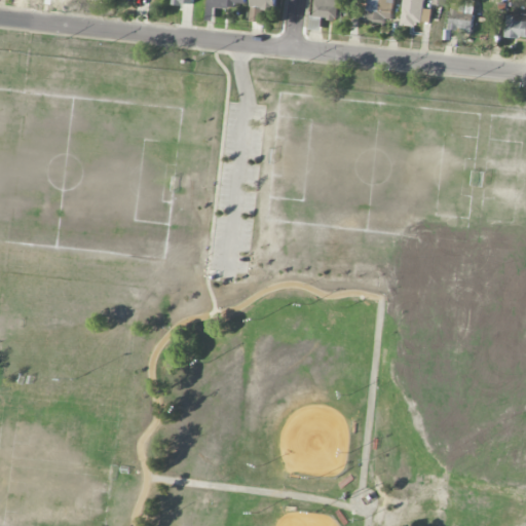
[(247,0),(209,0),(208,21),(214,21),(215,6),(247,7),(247,0)]
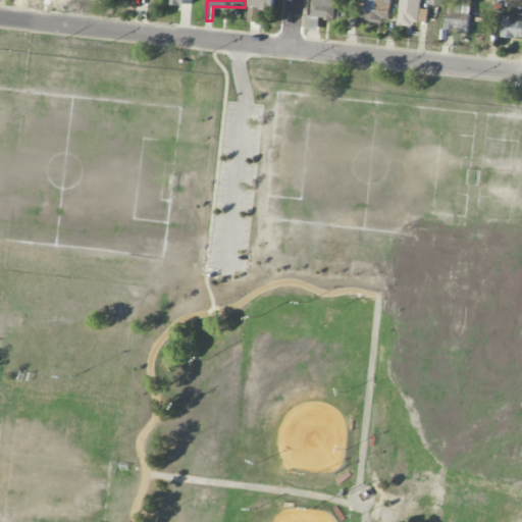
[(274,11),(274,0),(250,0),(249,21),(261,22),(261,10),(274,11)]
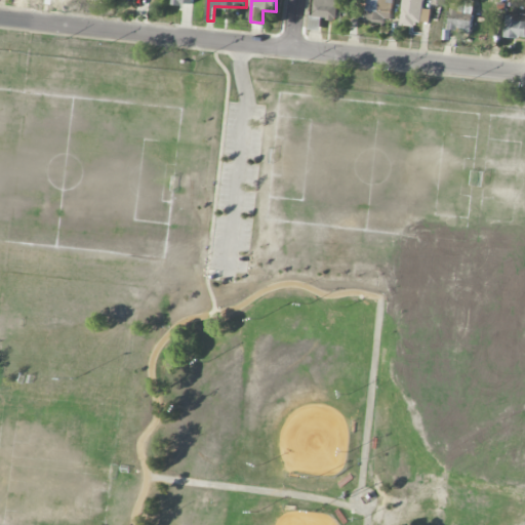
[(314,0),(314,18),(337,18),(337,0),(314,0)]
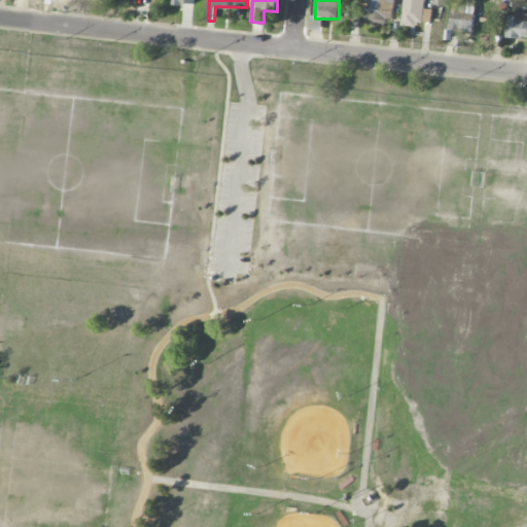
[(395,0),(367,0),(366,21),(394,22),(395,0)]
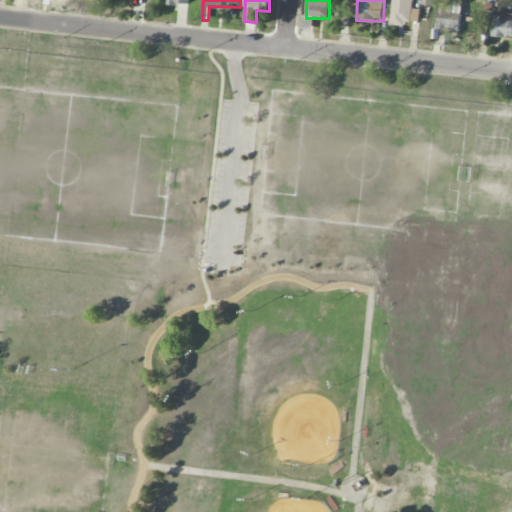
[(412,0),(393,0),(390,24),(405,26),(406,21),(418,23),(420,9),(411,8),(412,0)]
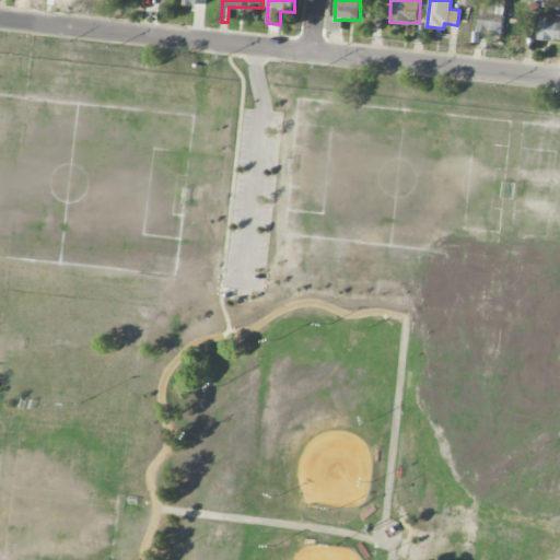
[(504,7),(489,6),(488,11),(479,11),(478,34),(503,34),(504,7)]
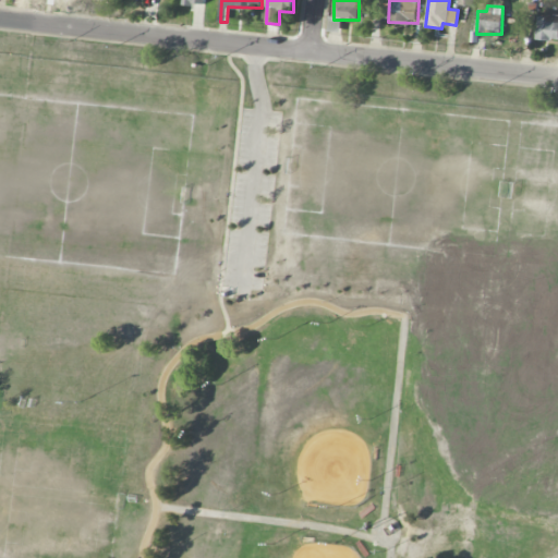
[(536,38),(557,41),(557,14),(541,12),(536,38)]
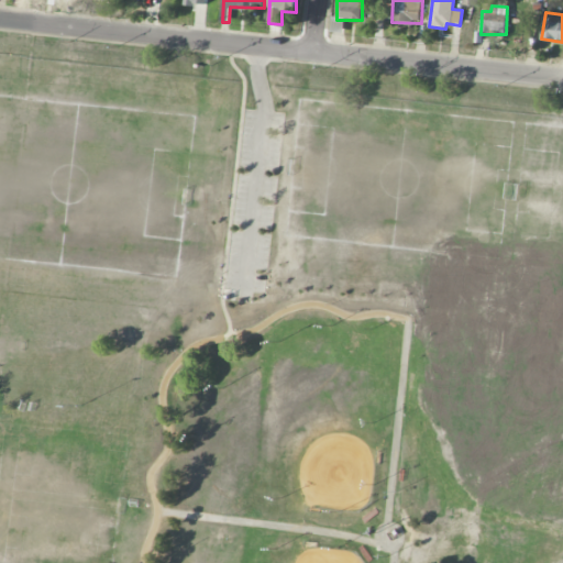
All buildings are outlined.
